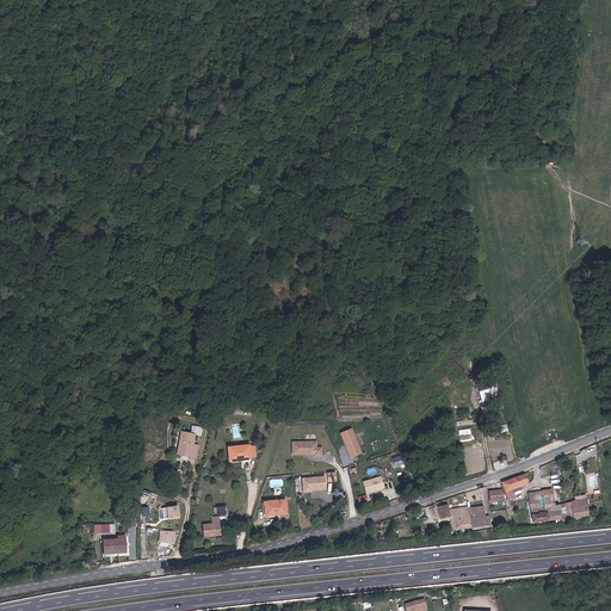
[(501,402),(499,392),(498,387),(488,388),(488,394),(492,393),(494,403),(501,402)]
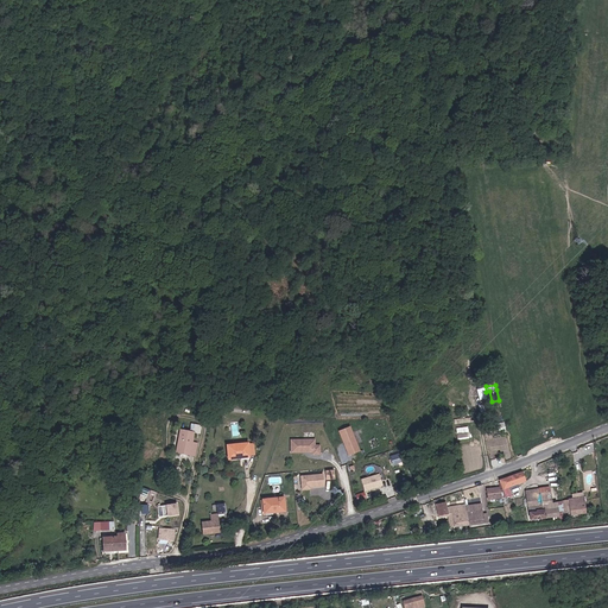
[(204,411),(211,413),(215,405),(209,401),(204,411)]
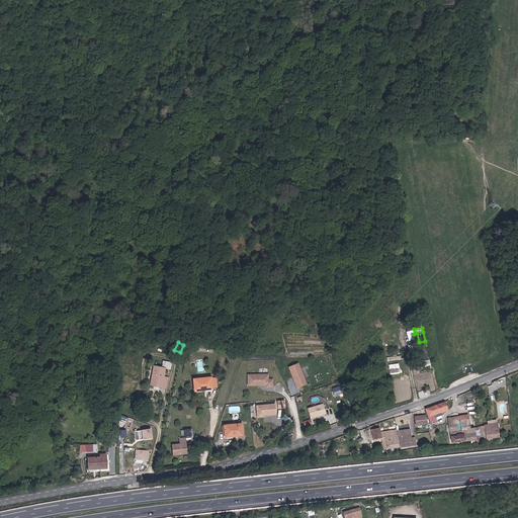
[(169,366),(173,367),(175,360),(168,358),(167,365),(169,366)]
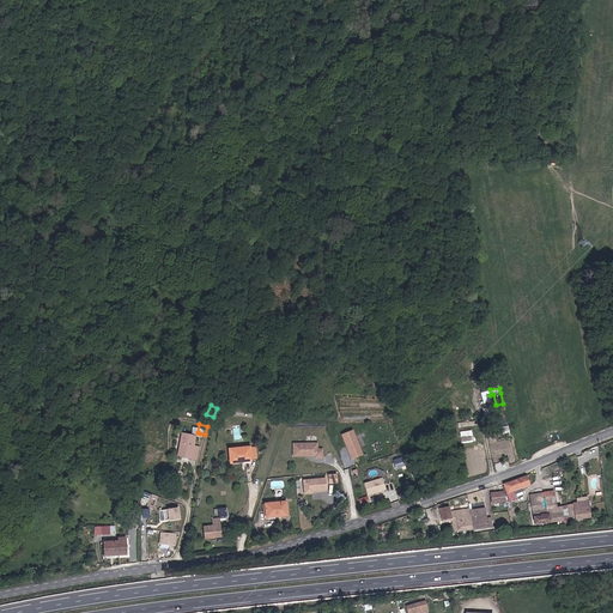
[(177,454),(198,460),(201,444),(198,443),(200,434),(198,432),(183,429),(177,454)]
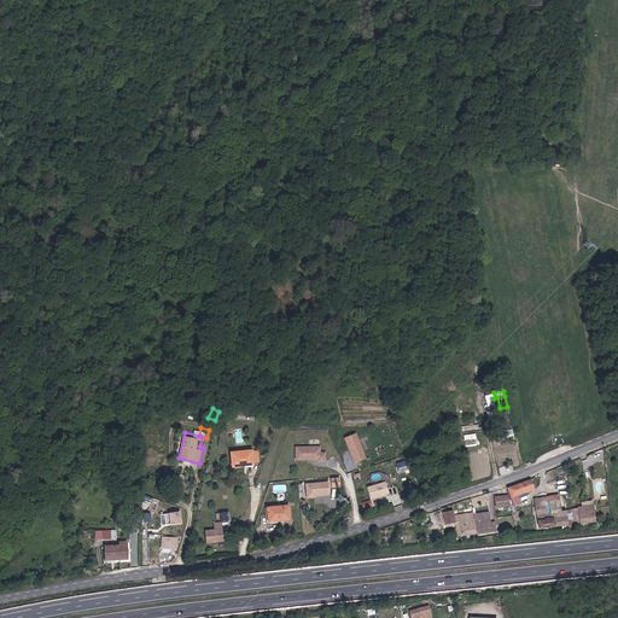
[(359,432),(345,437),(354,462),(367,459),(359,432)]
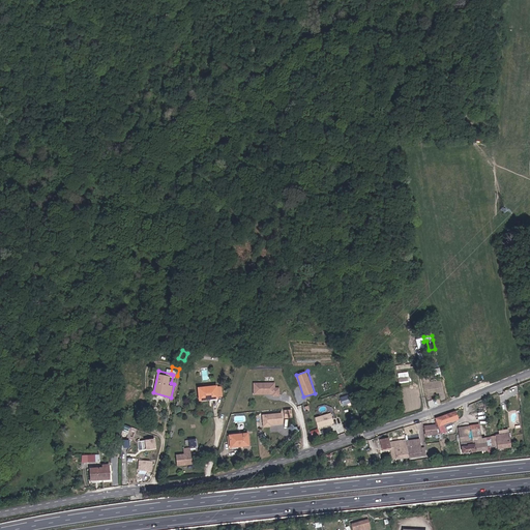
[(409,381),(408,372),(398,373),(398,382),(409,381)]
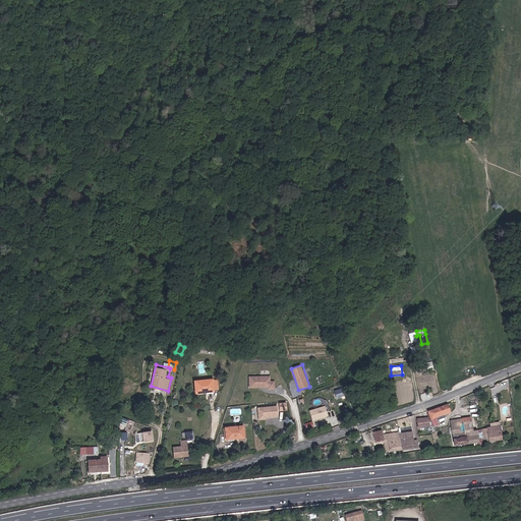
[(275,389),(275,381),(271,381),(271,375),(249,375),(249,388),(275,389)]
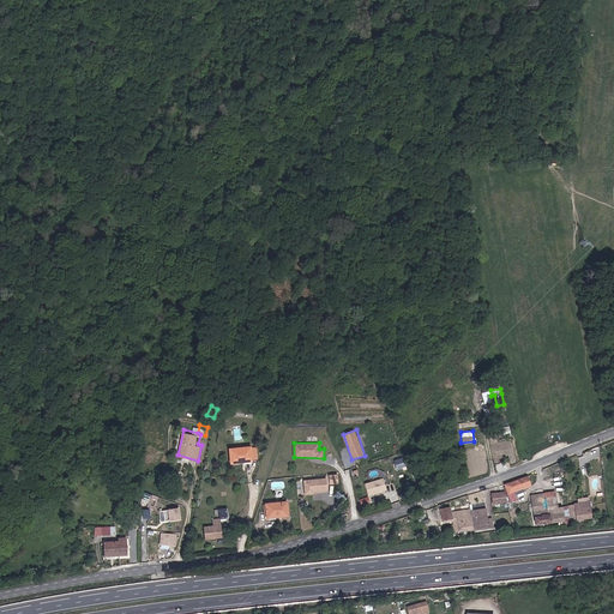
[(252,447),(232,451),(234,464),(254,462),(254,459),(253,449),(252,447)]
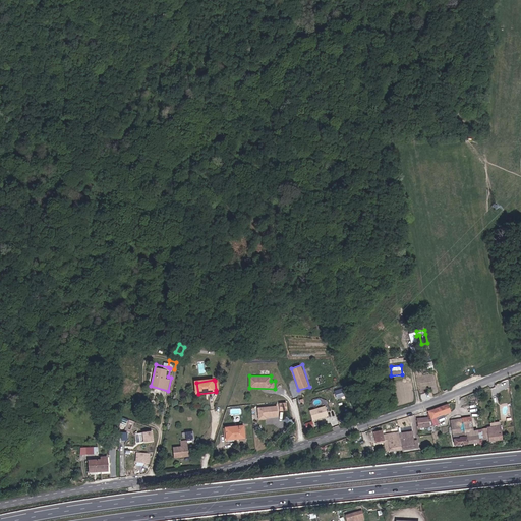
[(335,389),(337,398),(344,396),(342,388),(335,389)]
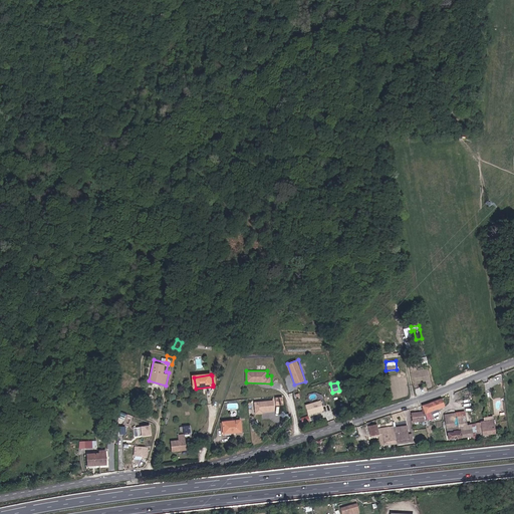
[(275,406),(285,405),(284,397),(276,397),(276,400),(255,402),(255,408),(254,408),(255,414),(275,412),(275,406)]
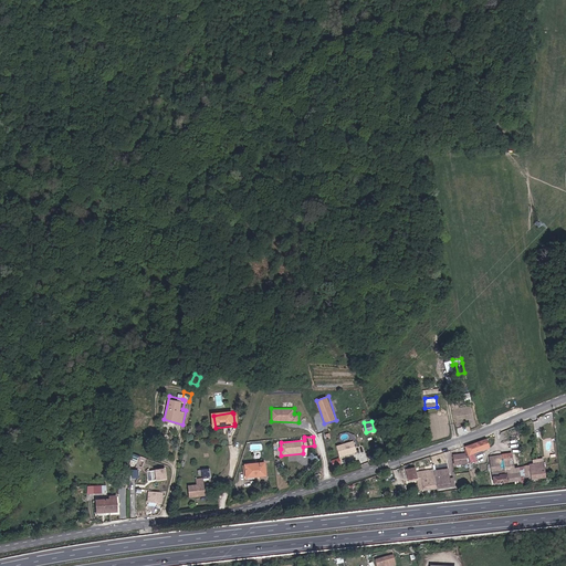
[(467,458),(491,450),(488,438),(464,447),(467,458)]
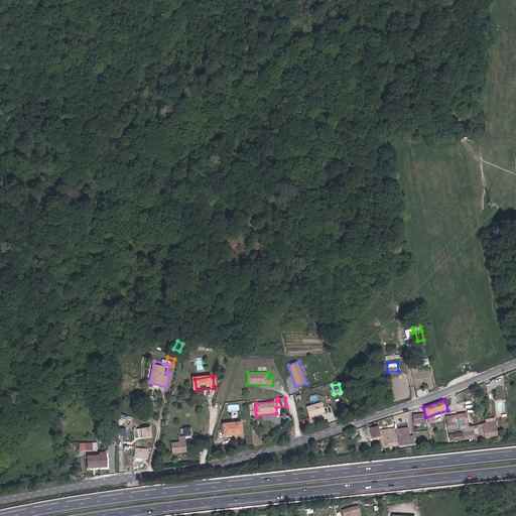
[(310,416),(327,412),(324,401),(307,405),(310,416)]
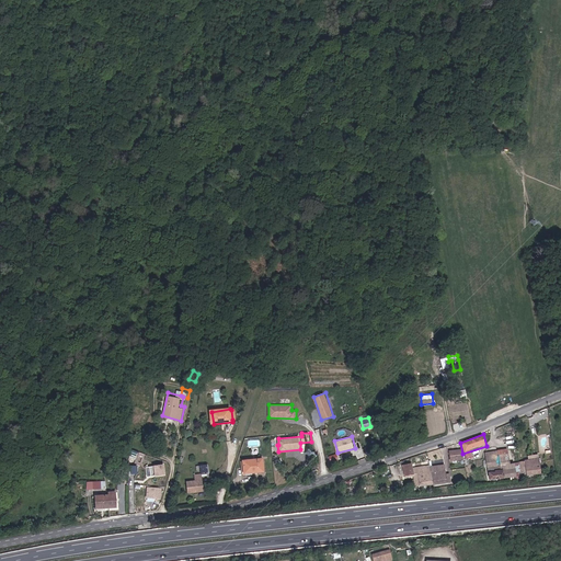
[(58,447),(59,448),(61,444),(53,439),(47,453),(53,455),(52,457),(56,459),(59,453),(56,451),(58,447)]
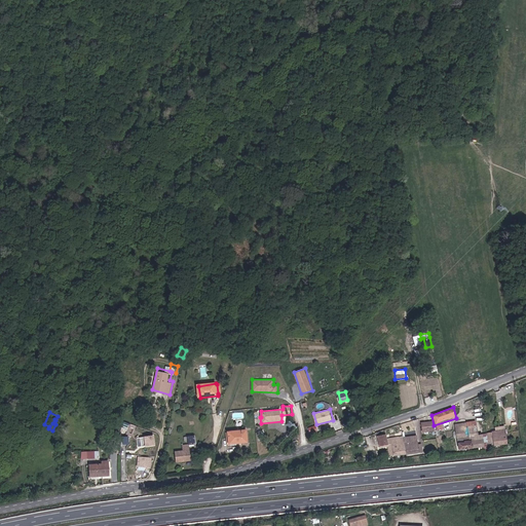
[(435,431),(433,422),(422,423),(424,433),(435,431)]
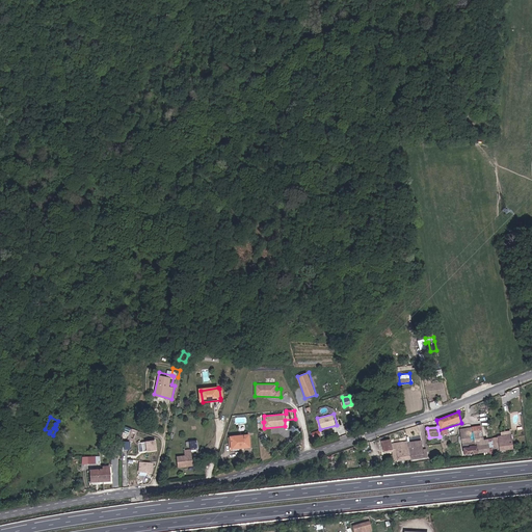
[(490,442),(486,443),(485,437),(485,431),(476,432),(475,427),(463,428),(466,453),(491,450),(490,442)]
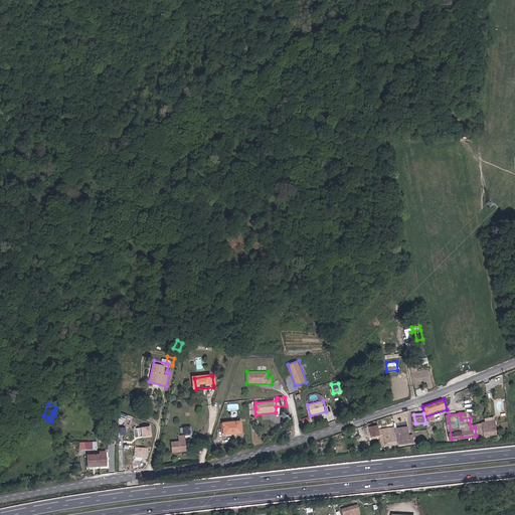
[(223,435),(242,434),(242,420),(223,421),(223,435)]
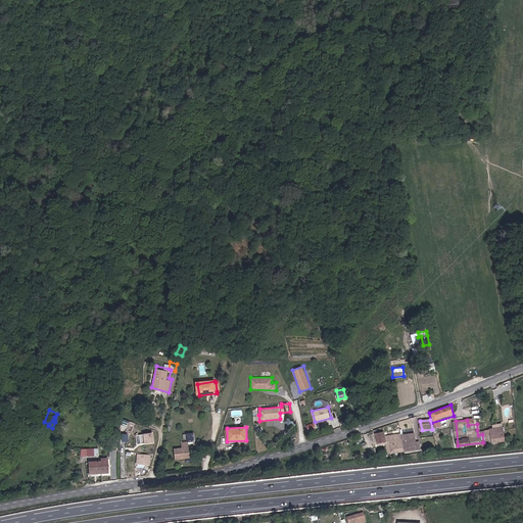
[(390,453),(403,452),(401,434),(388,436),(388,432),(380,433),(381,446),(389,445),(390,453)]
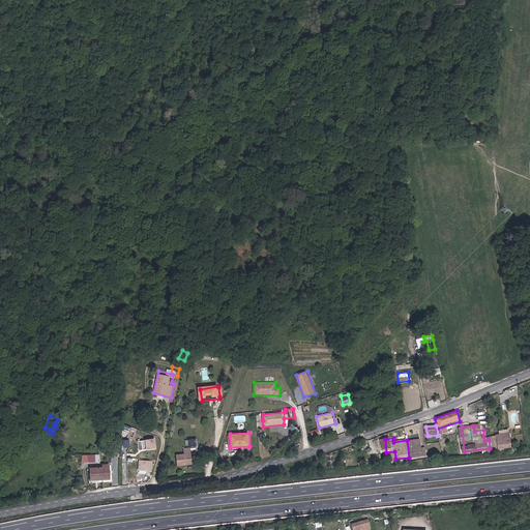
[(424,455),(423,447),(422,447),(421,439),(410,441),(410,438),(406,438),(407,440),(409,458),(424,455)]
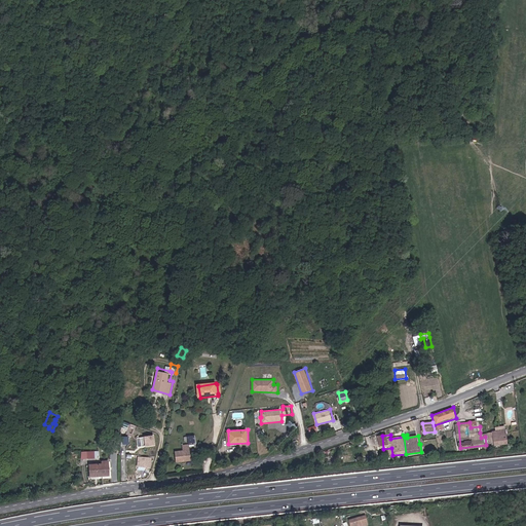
[(156,436),(137,436),(138,446),(156,446),(156,436)]
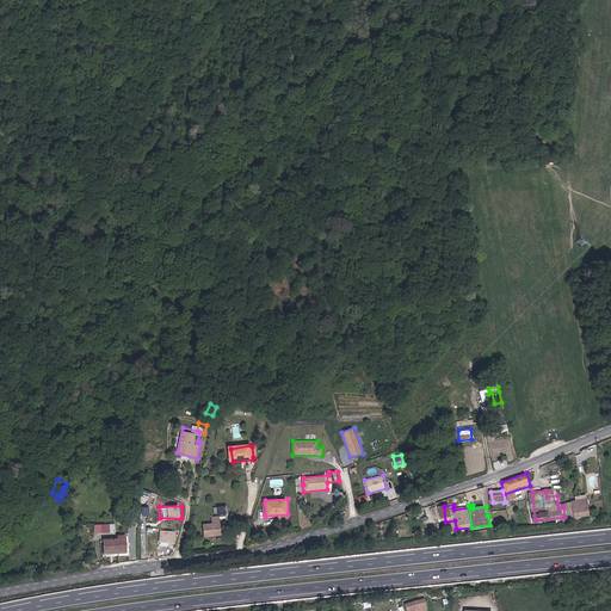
[(220,516),(232,516),(232,506),(221,506),(220,516)]
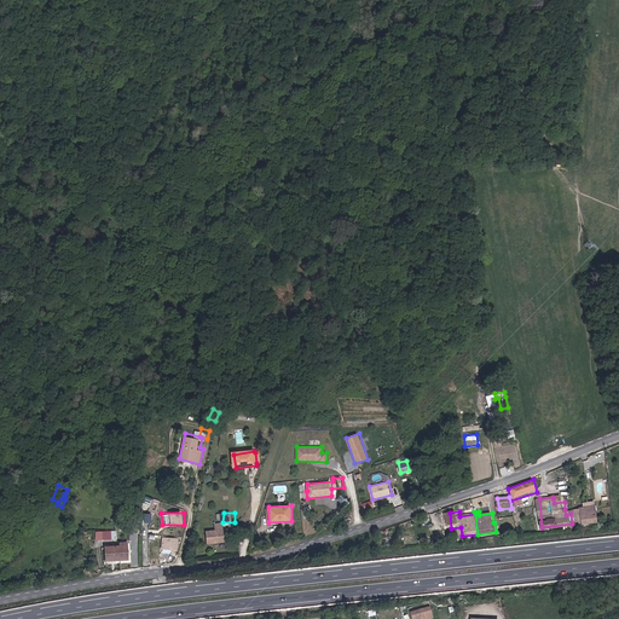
[(207,543),(224,542),(223,522),(217,524),(217,530),(207,530),(207,543)]
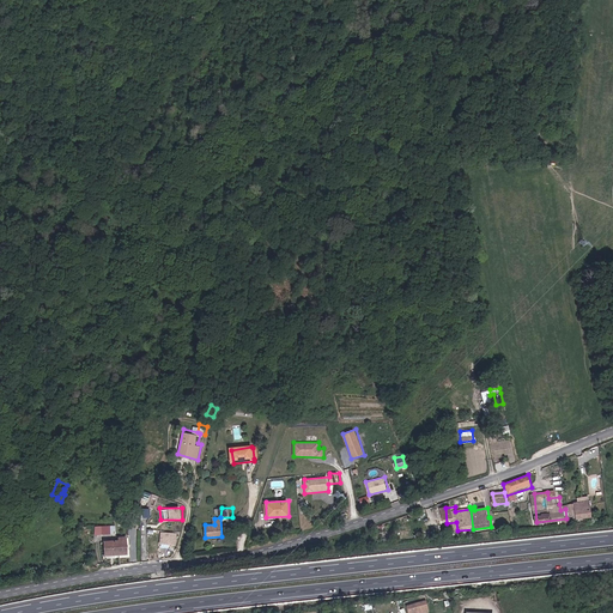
[(162,541),(177,545),(180,534),(164,530),(162,541)]
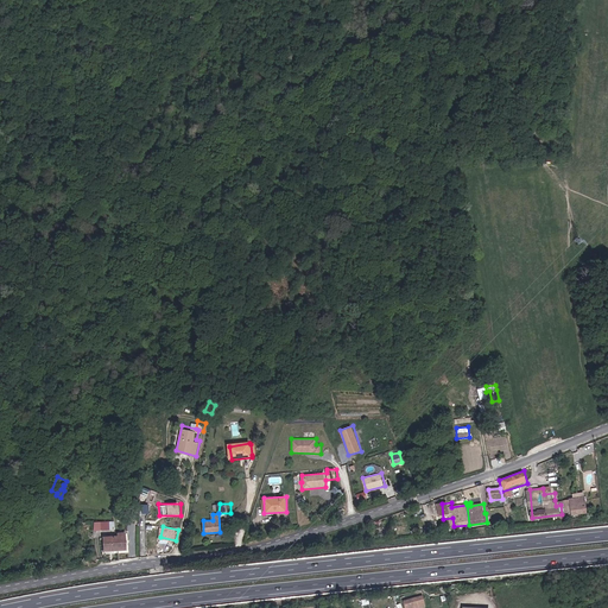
[(103,552),(124,551),(122,536),(120,533),(119,533),(119,537),(103,538),(103,552)]
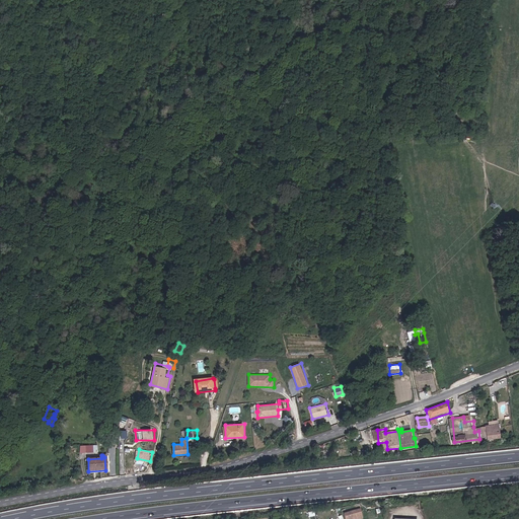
[(364,518),(368,518),(367,515),(366,510),(349,513),(350,518),(364,518)]
